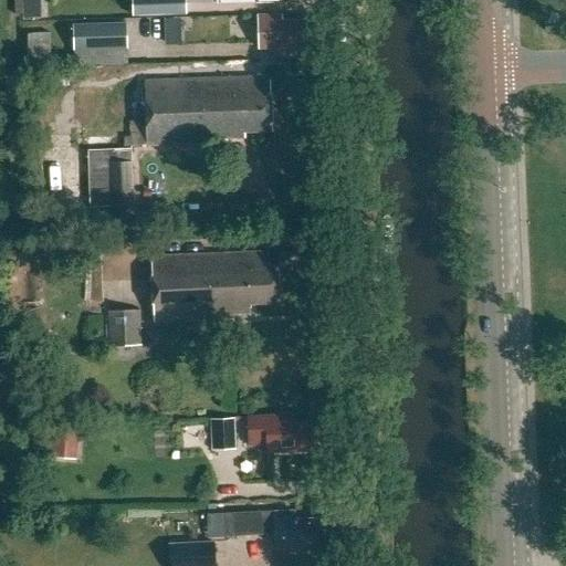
[(22,0),(13,0),(14,16),(23,14),(33,14),(32,7),(23,7),(22,0)]
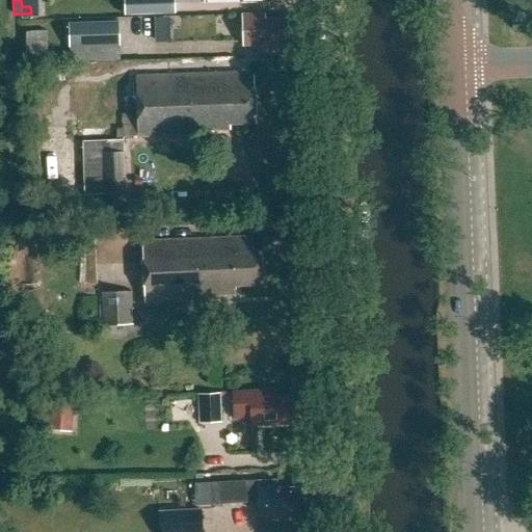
[(123,0),(124,16),(175,15),(174,0),(123,0)]
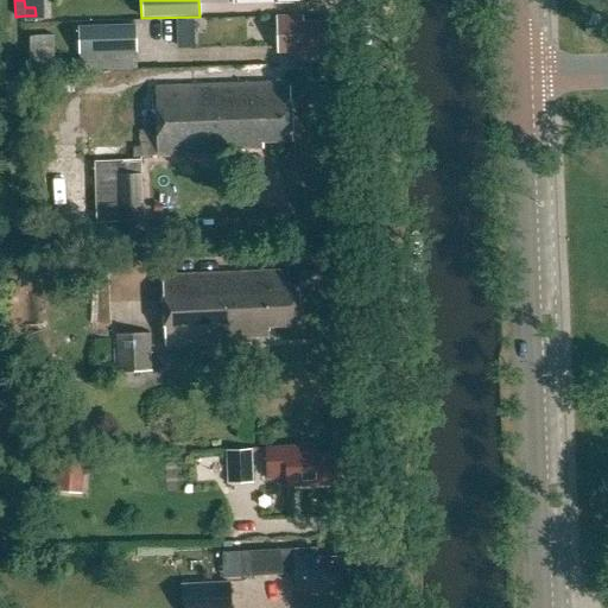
[(324,43),(330,42),(329,21),(304,23),(304,17),(279,18),(280,51),(324,49),(324,43)]
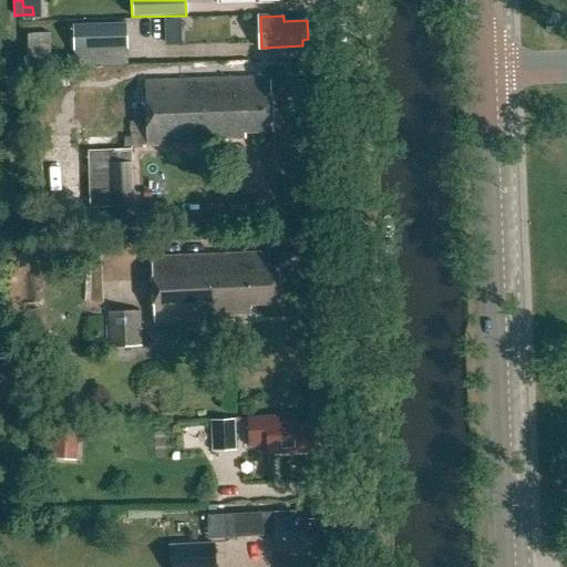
[(127,49),(126,23),(72,26),(73,50),(127,49)]
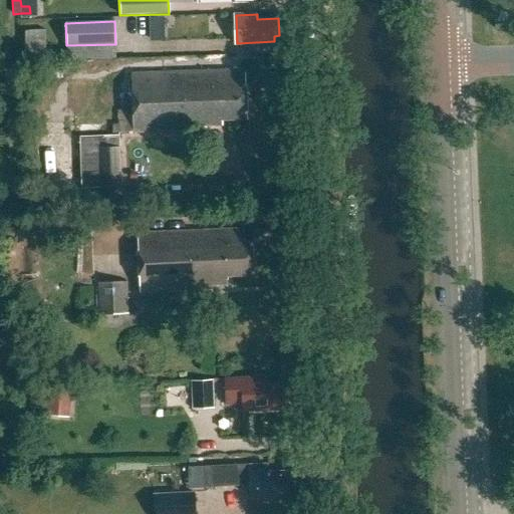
[(62,66),(44,67),(45,79),(63,78),(62,66)]
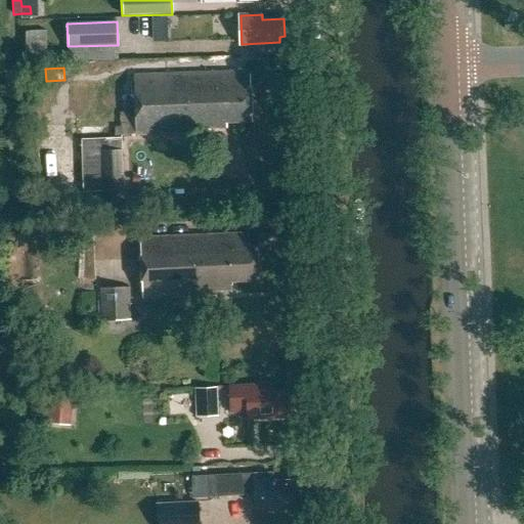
[(135,75),(137,113),(120,113),(120,127),(79,128),(80,191),(121,190),(119,136),(128,136),(128,133),(210,130),(209,124),(227,124),(227,118),(253,117),(252,71),(135,75)]
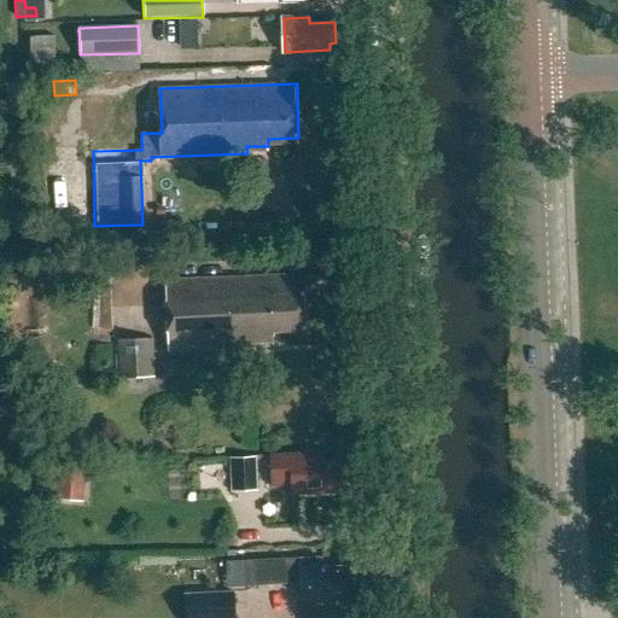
[(297,272),(167,279),(170,348),(256,344),(256,339),(278,338),(277,327),(307,326),(305,286),(297,286),(297,272)]
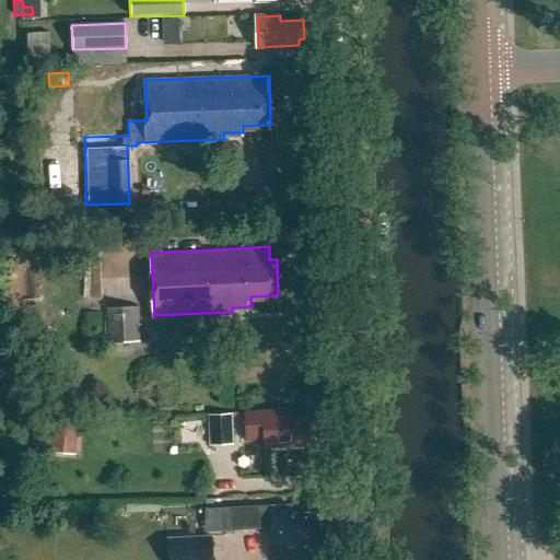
[(139,341),(138,306),(106,306),(107,341),(139,341)]
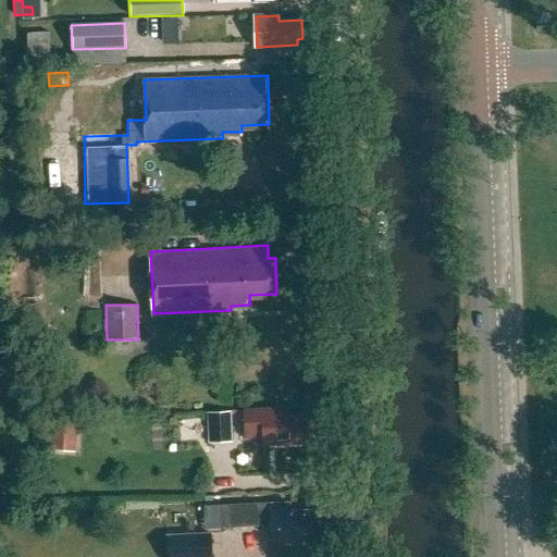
[(284,408),(246,409),(247,434),(265,433),(265,443),(302,442),(302,433),(311,433),(310,415),(284,416),(284,408)]
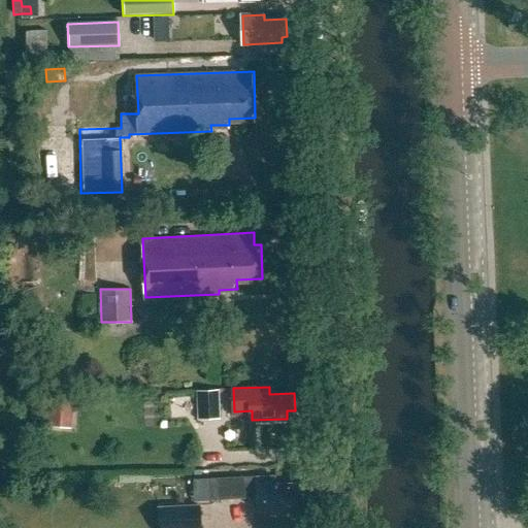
[(220,418),(218,389),(196,390),(197,419),(220,418)]
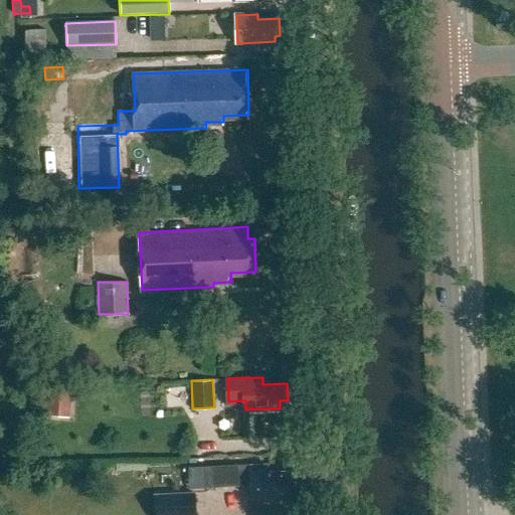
[(68,417),(70,391),(49,389),(47,415),(68,417)]
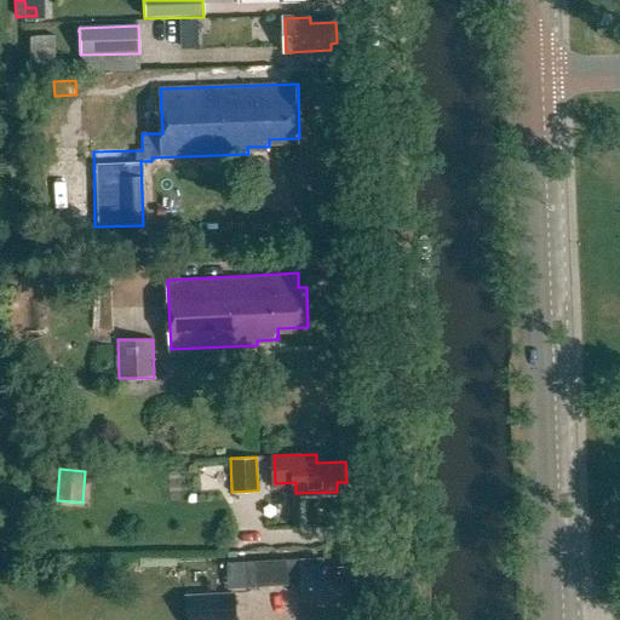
[(303,597),(349,596),(348,566),(325,567),(325,560),(288,561),(288,560),(246,561),(247,585),(303,584),(303,597)]
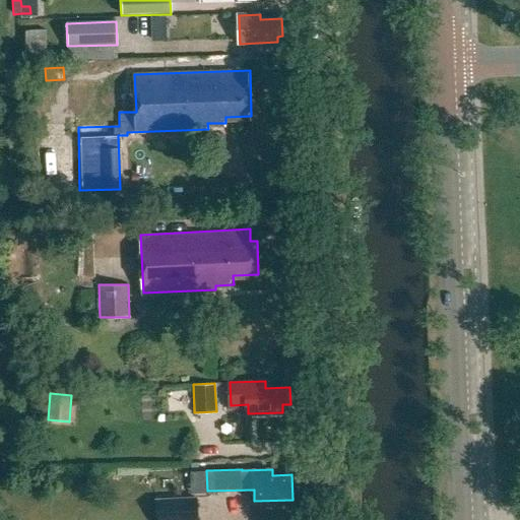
[(197,519),(197,498),(154,499),(154,519),(197,519)]
